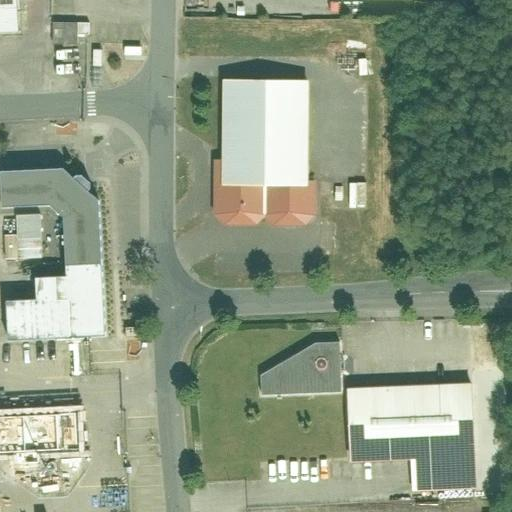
[(0,0),(0,32),(16,32),(14,0),(0,0)]
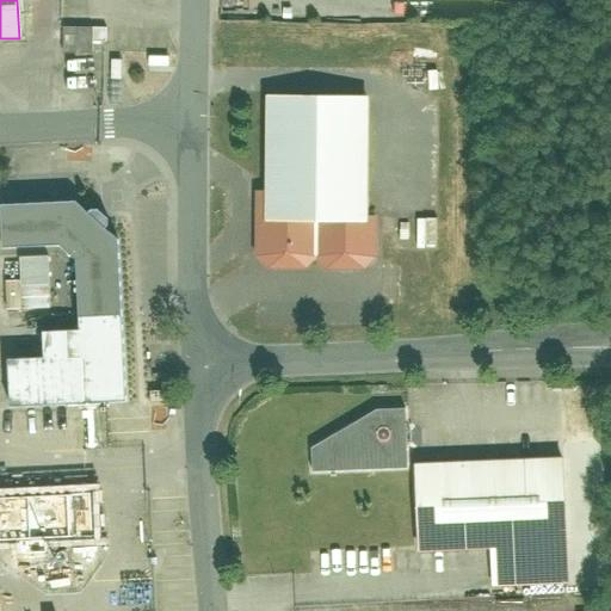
[(62,29),(61,54),(93,54),(93,29),(62,29)]
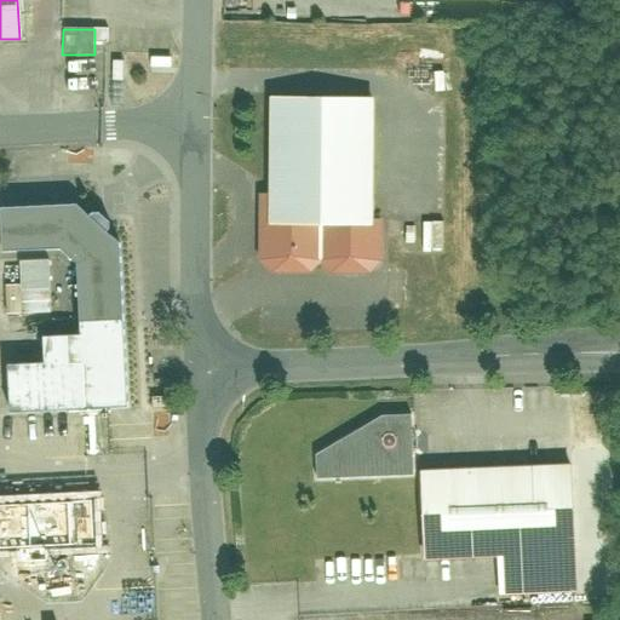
[(268,93),(267,190),(258,190),(257,259),(270,275),(311,274),(321,264),(329,273),(371,273),(382,259),(382,237),(399,237),(400,223),(384,223),(384,217),(373,217),(374,95),(268,93)]
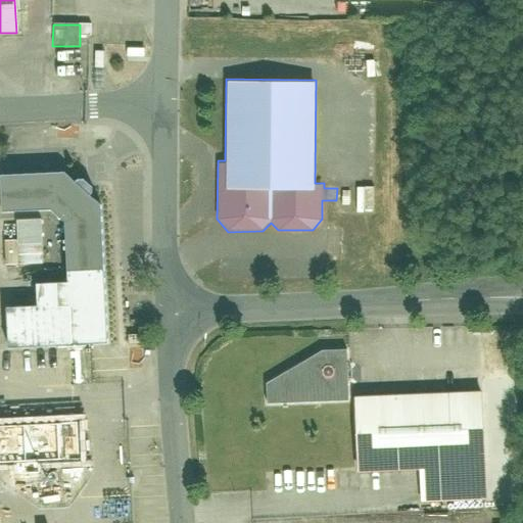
[(63,171),(0,173),(0,198),(1,211),(51,209),(65,221),(67,279),(54,280),(55,305),(69,305),(72,341),(107,340),(101,203),(91,193),(92,191),(92,186),(84,179),(77,179),(75,181),(63,171)]
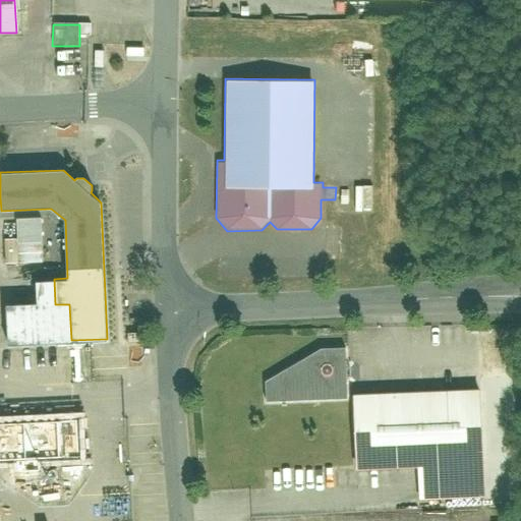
[(17,220),(18,244),(43,243),(42,219),(17,220)]
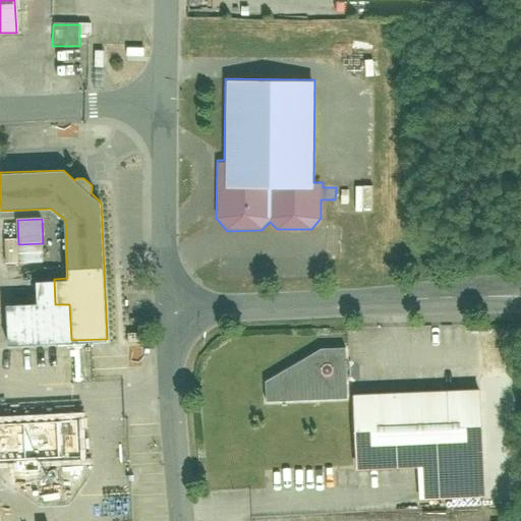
[(316,351),(263,385),(263,404),(345,402),(344,351),(316,351)]
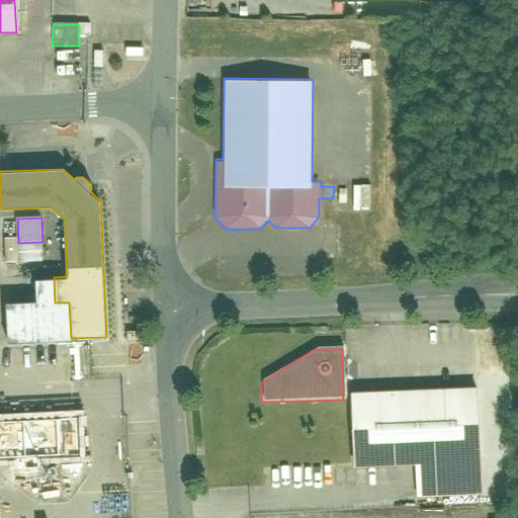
[(351,467),(416,465),(418,499),(479,496),(473,389),(348,395),(351,467)]
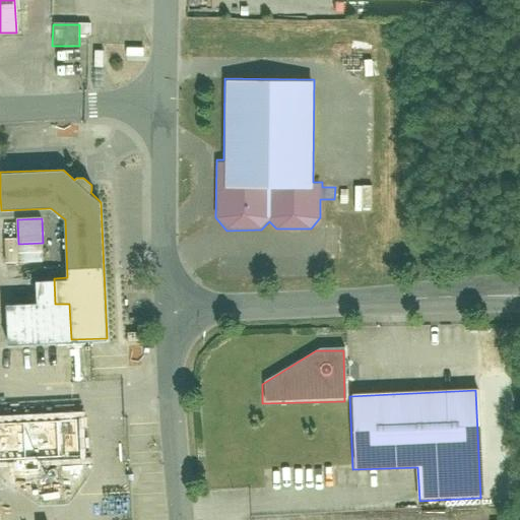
[(0,421),(0,458),(78,456),(76,418),(0,421)]
